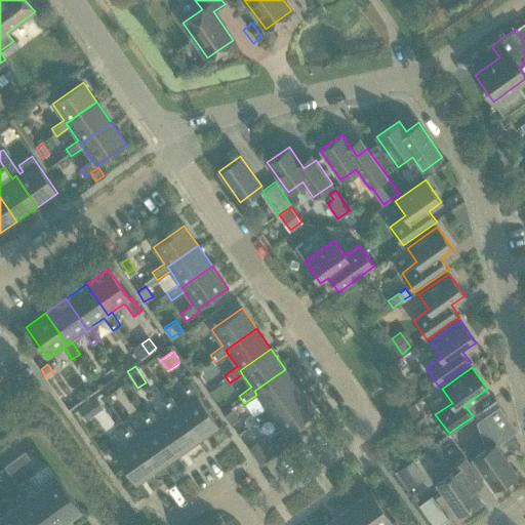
[(254,391),(256,395),(266,407),(253,416),(256,420),(258,423),(271,415),(269,411),(299,390),(285,369),(254,391)]
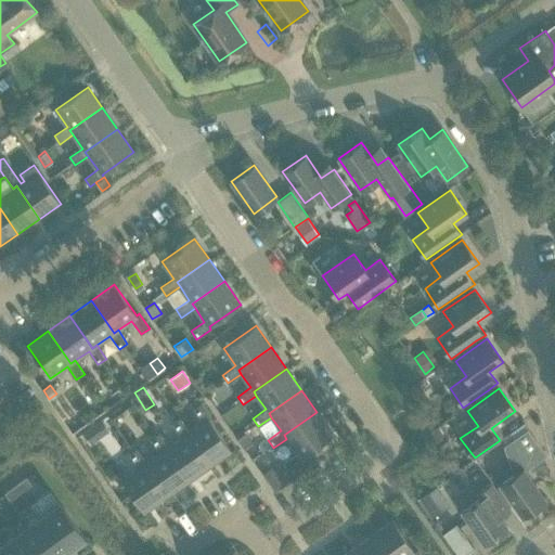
[(231,450),(209,418),(211,416),(202,402),(193,409),(203,422),(189,431),(185,434),(208,466),(231,450)]
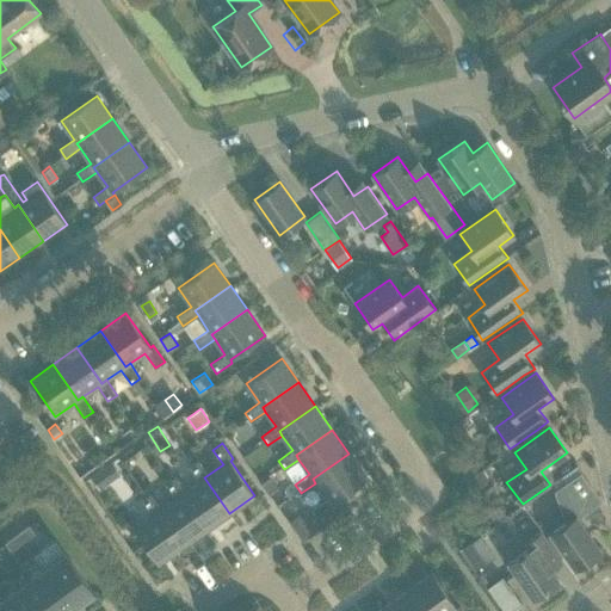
[(313,479),(315,483),(326,498),(312,508),(318,517),(333,506),(332,504),(366,479),(349,454),(313,479)]
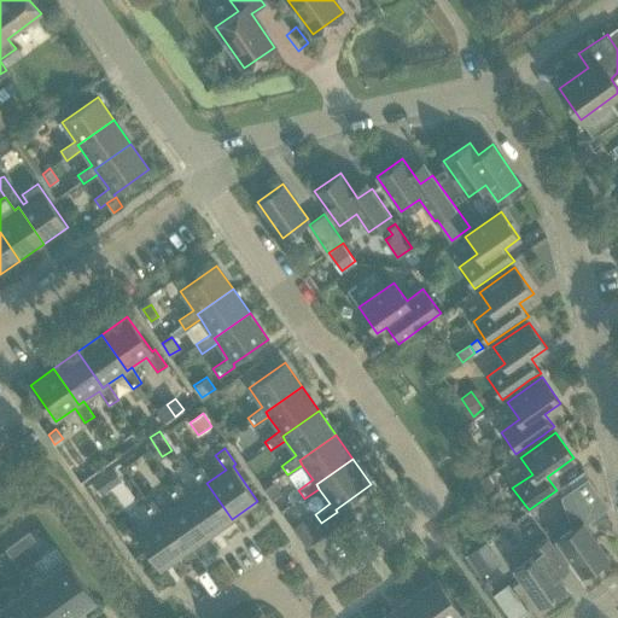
[(207,483),(210,481),(200,466),(191,472),(202,487),(186,497),(182,500),(208,536),(232,519),(207,483)]
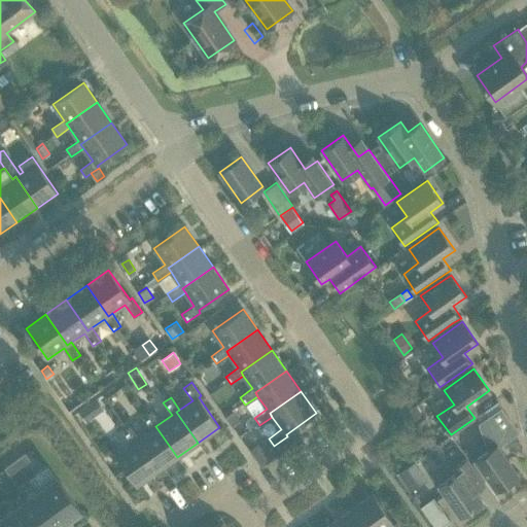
[(488,417),(480,422),(489,450),(496,444),(498,447),(505,442),(519,432),(517,429),(501,407),(488,417)]
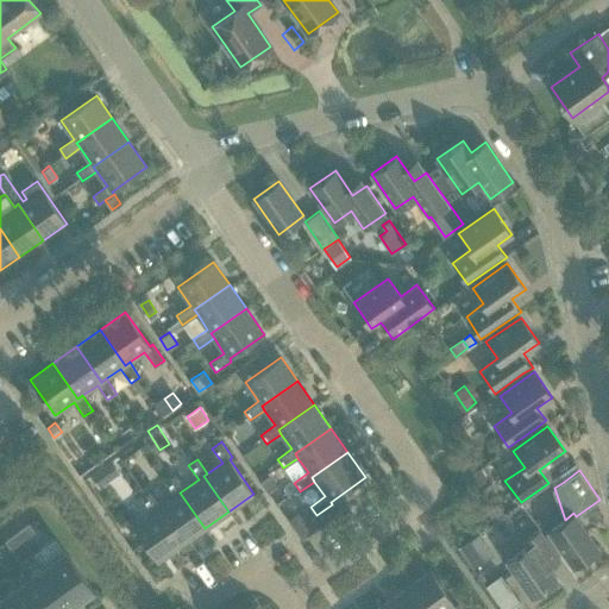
[(99,471),(89,477),(98,487),(106,481),(99,471)]
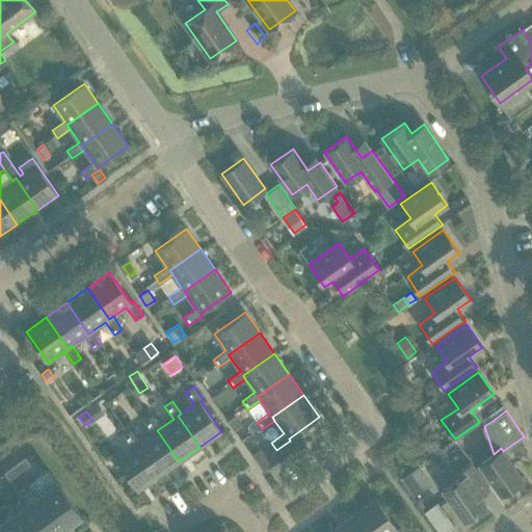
[(157,430),(160,428),(152,416),(144,421),(153,433),(140,443),(136,445),(158,476),(179,461),(157,430)]
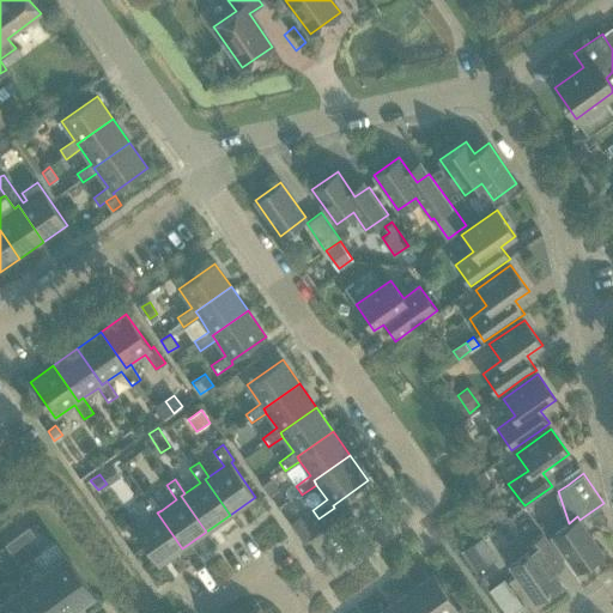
[(272,479),(263,485),(269,495),(278,489),(272,479)]
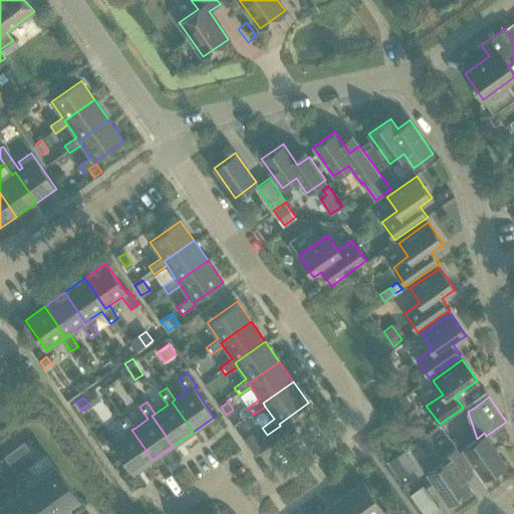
[(248,408),(240,414),(243,418),(251,412),(248,408)]
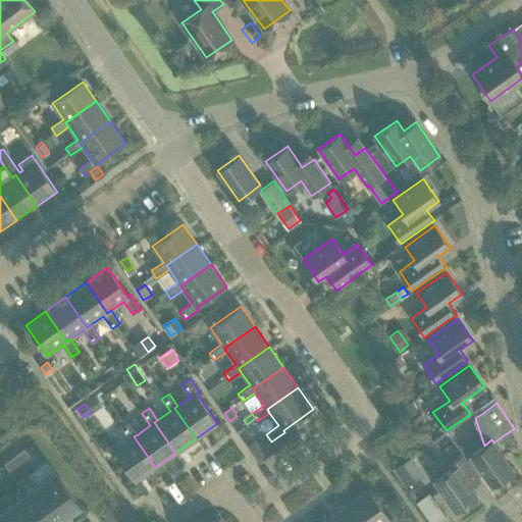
[(134,436),(138,434),(128,422),(121,427),(129,439),(113,451),(135,481),(155,467),(134,436)]
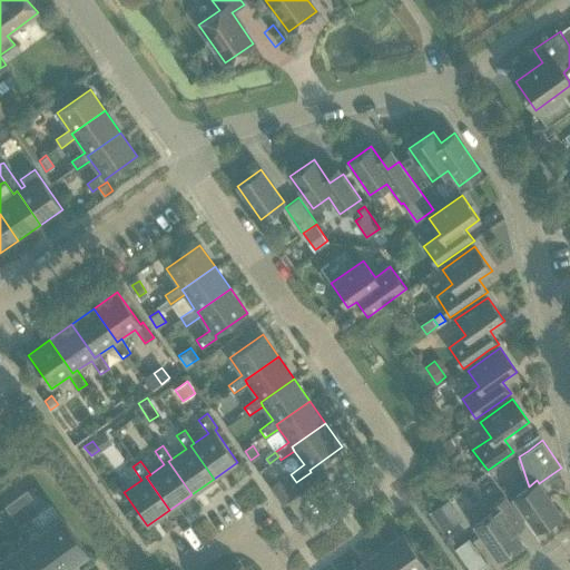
[(286,478),(272,488),(283,503),(297,493),(286,478)]
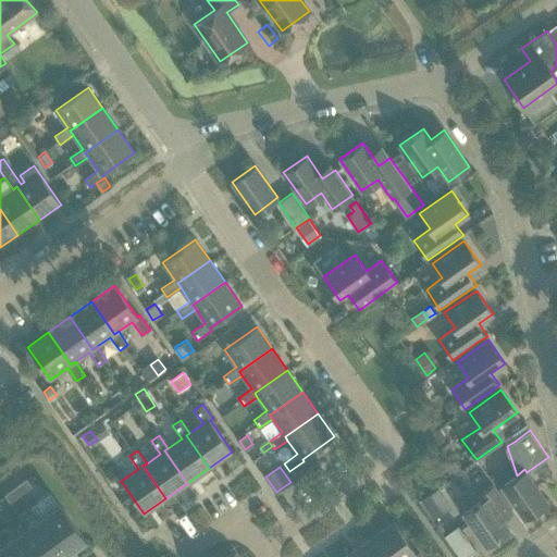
[(517,475),(502,486),(523,518),(547,502),(527,472),(524,469),(517,475)]
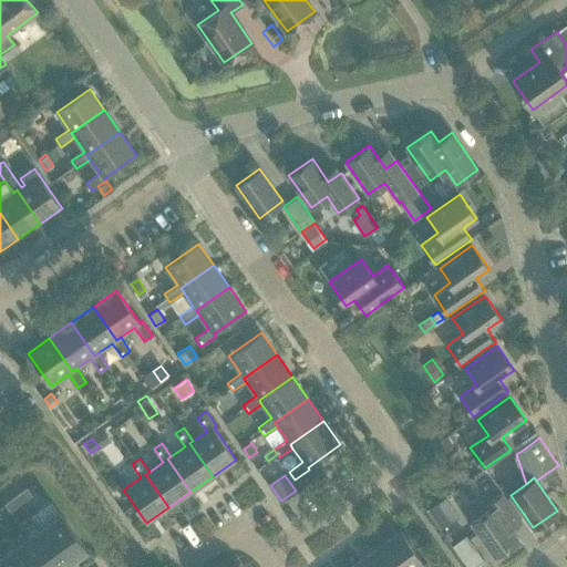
[(27,486),(16,495),(21,502),(32,494),(27,486)]
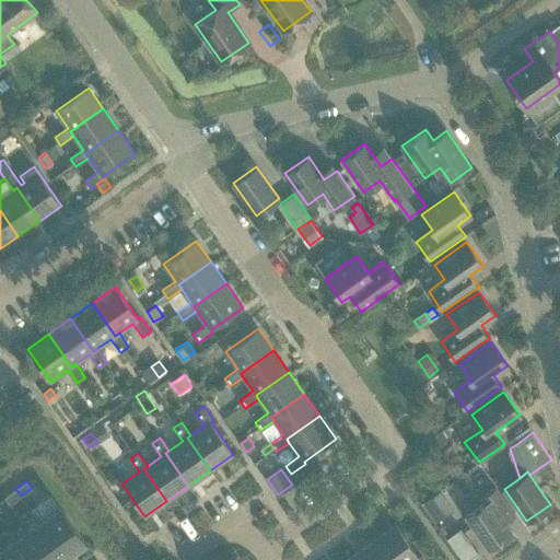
[(488,500),(465,516),(488,548),(512,532),(504,521),(515,513),(497,486),(485,494),(488,500)]
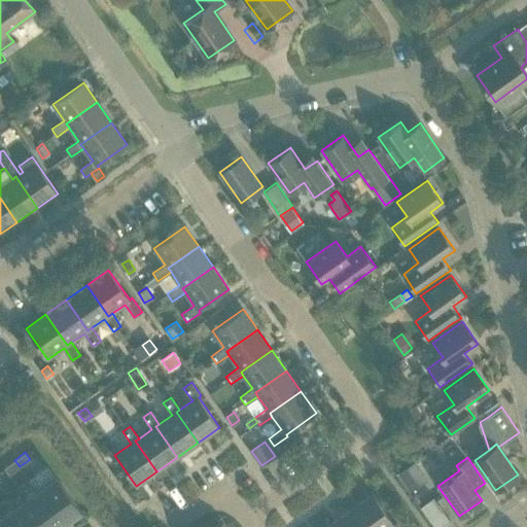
[(14,460),(4,467),(9,473),(20,466),(14,460)]
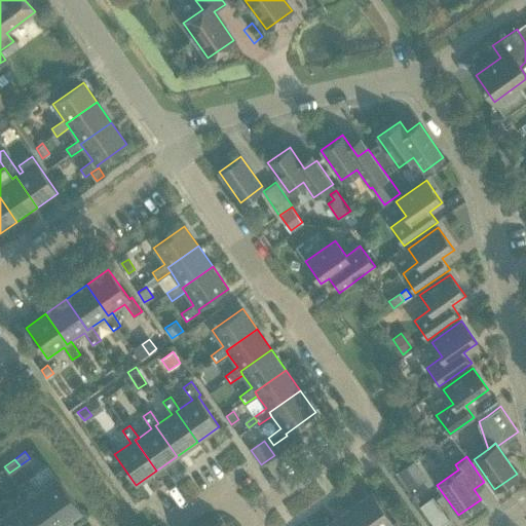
[(413,461),(398,472),(405,483),(420,473),(413,461)]
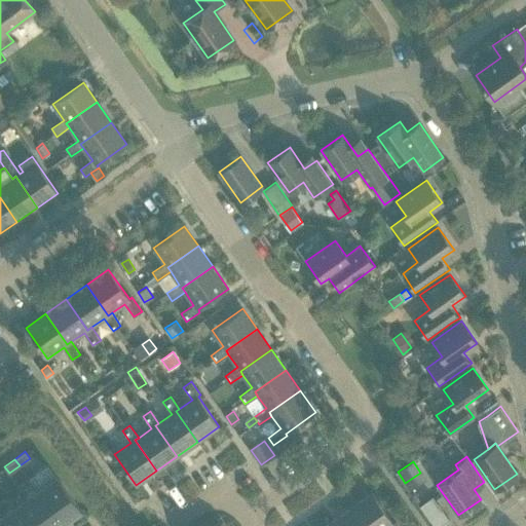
[(38,490),(61,522),(79,509),(57,477),(38,490)]
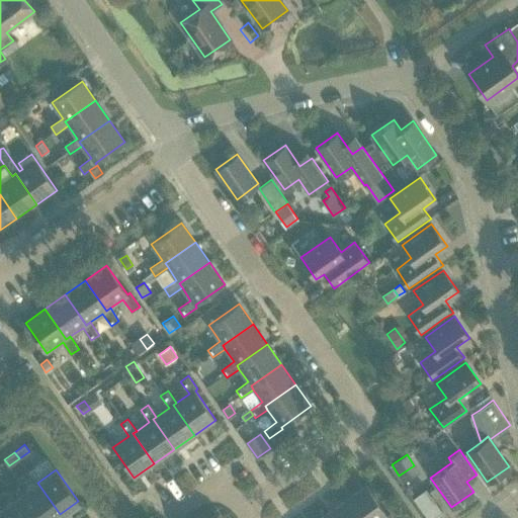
[(19,496),(35,517),(54,517),(60,514),(37,483),(19,496)]
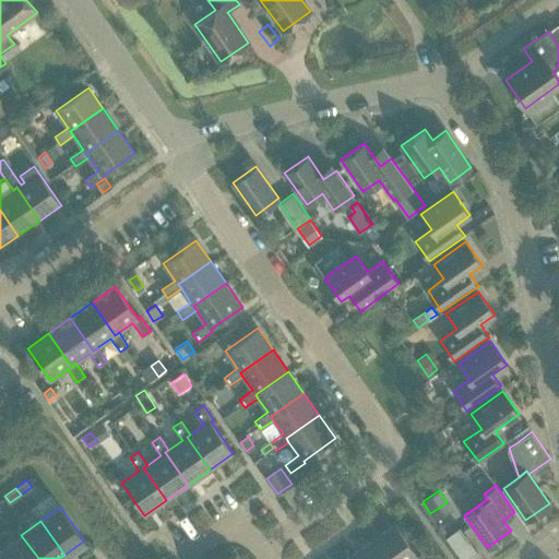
[(424,558),(420,554),(417,556),(395,524),(372,540),(385,558),(424,558)]
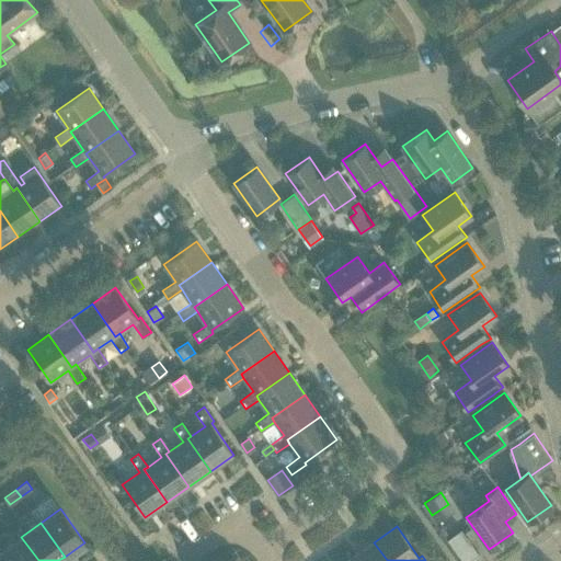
[(447,538),(464,560),(468,560),(479,553),(460,528),(447,538)]
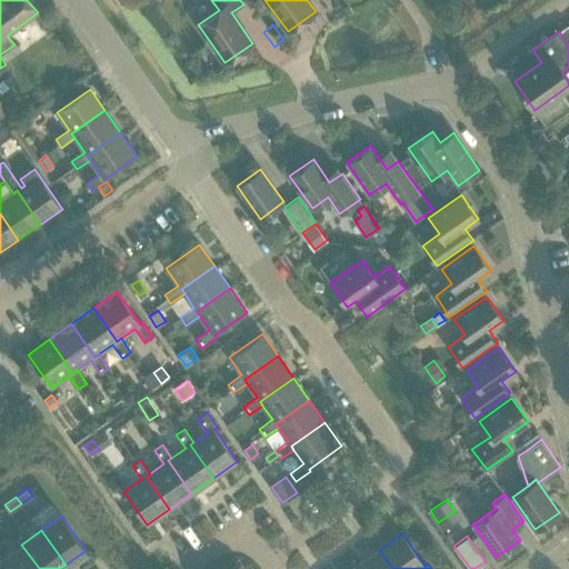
[(2,559),(9,568),(39,568),(21,545),(2,559)]
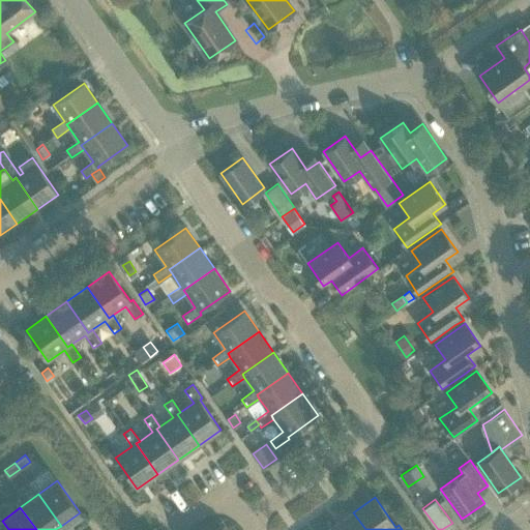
[(365,529),(353,512),(332,527),(333,529),(365,529)]
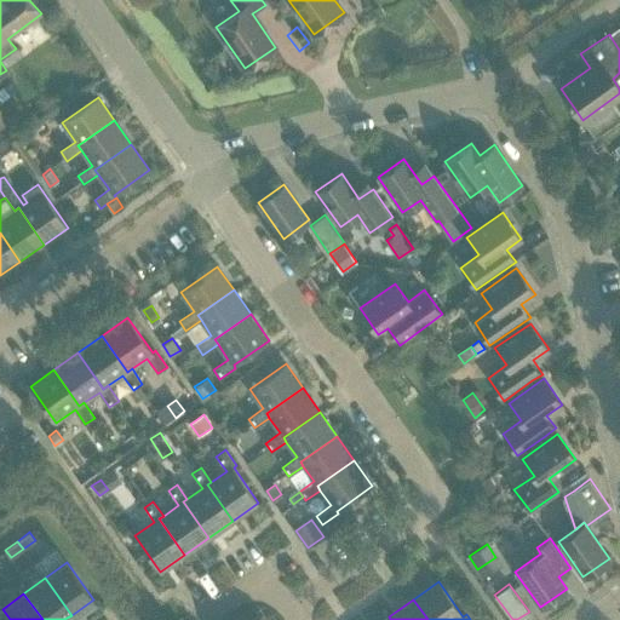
[(0,609),(0,619),(10,619),(3,609),(0,609)]
